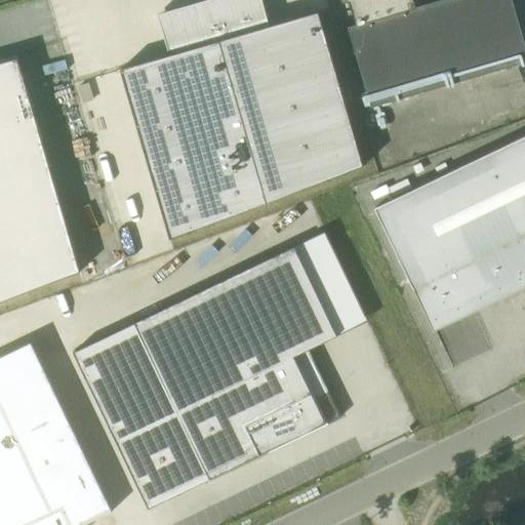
[(179,11),(178,9),(158,15),(169,55),(119,70),(168,240),(364,166),(319,11),(269,27),(261,2),(259,3),(258,0),(216,0),(217,0),(179,11)]
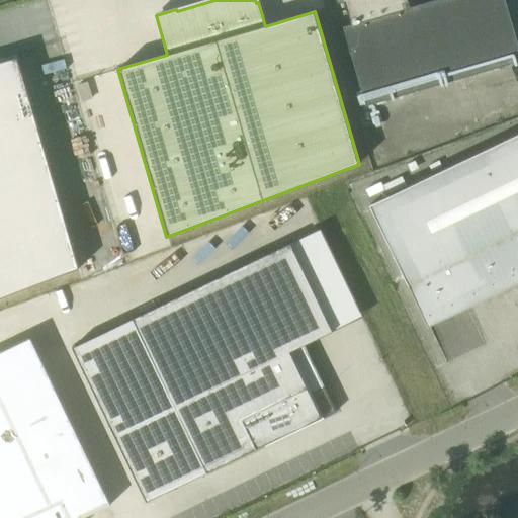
[(408,0),(336,0),(337,3),(345,1),(352,23),(343,26),(366,105),(517,61),(517,42),(505,0),(432,0),(410,6),(408,0)]
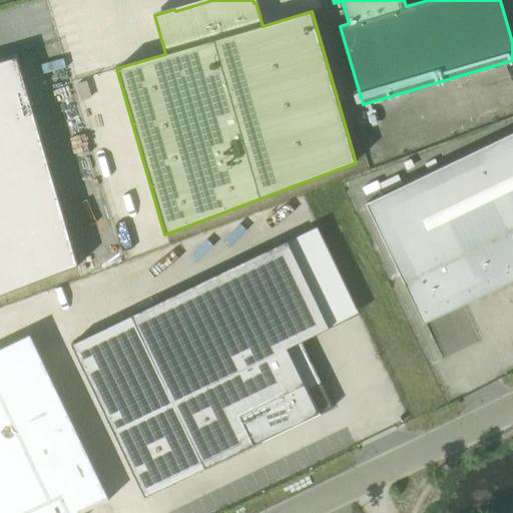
[(0,295),(79,266),(17,53),(0,58),(0,295)]
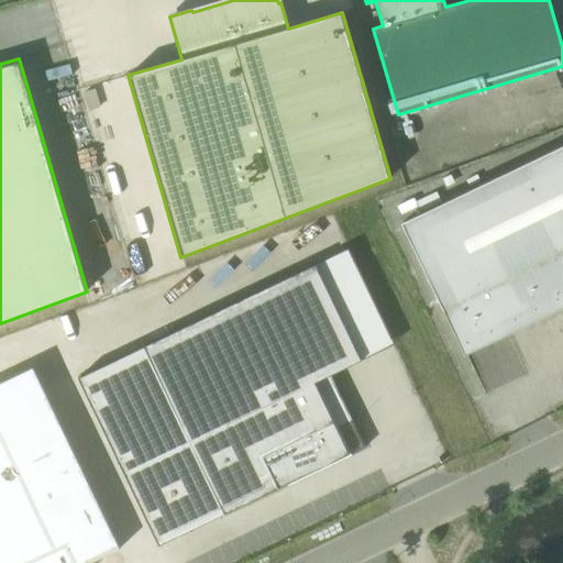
[(562,145),(401,222),(443,310),(444,310),(465,354),(562,307),(562,145)]
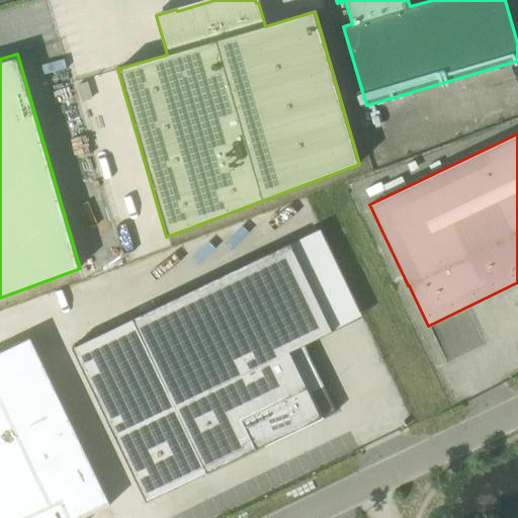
[(337,411),(325,386),(311,393),(291,351),(305,345),(334,331),(333,331),(291,243),(290,242),(132,318),(72,347),(146,502),(206,472),(283,436),(283,437),(310,424),(337,411)]
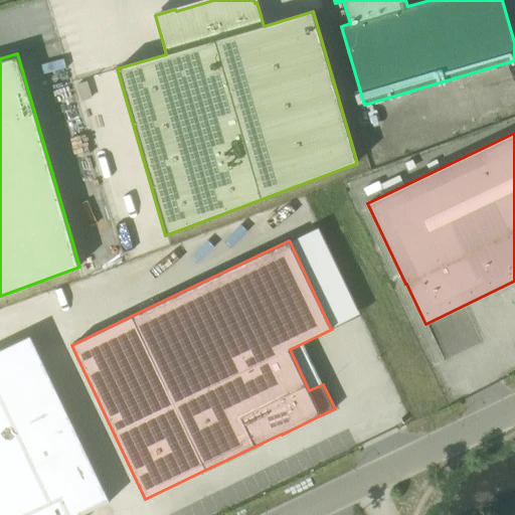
[(31,335),(0,349),(0,514),(74,514),(75,514),(82,511),(110,498),(31,335)]
